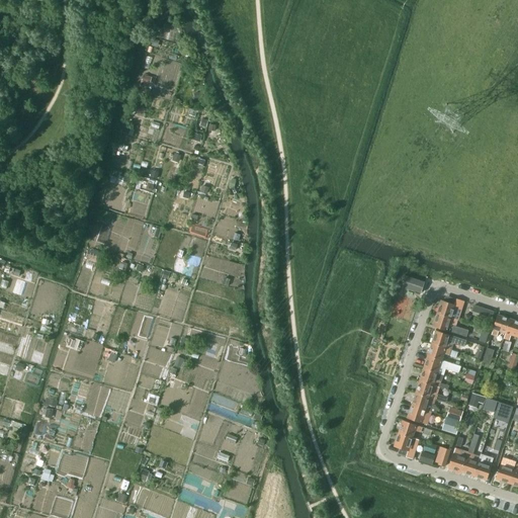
[(420,293),(424,282),(405,276),(402,287),(420,293)]
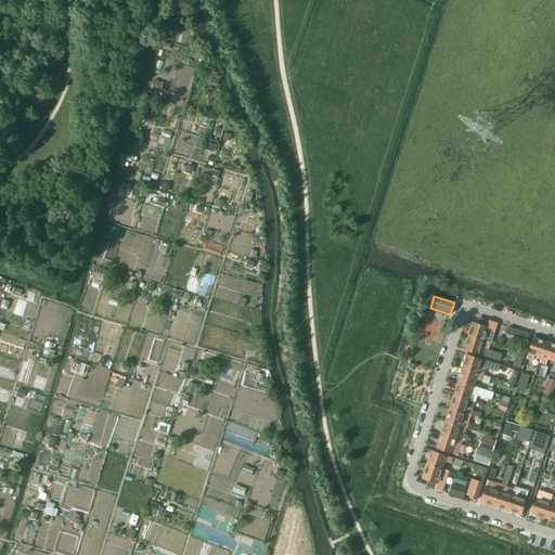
[(490,343),(495,323),(489,321),(487,327),(472,322),(467,336),(482,340),(489,343),(490,343)]
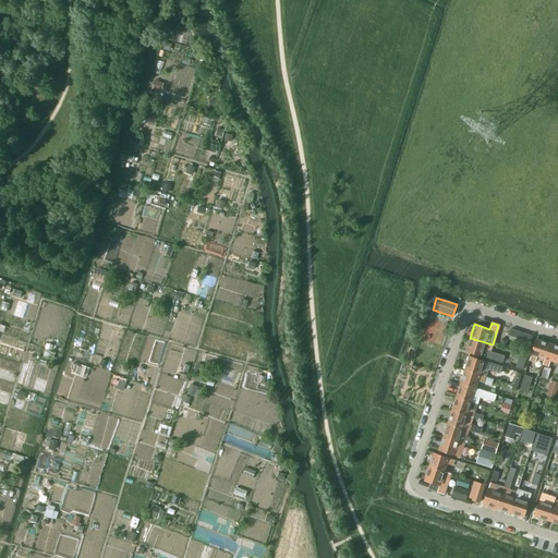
[(530,335),(508,328),(506,335),(528,341),(530,335)]
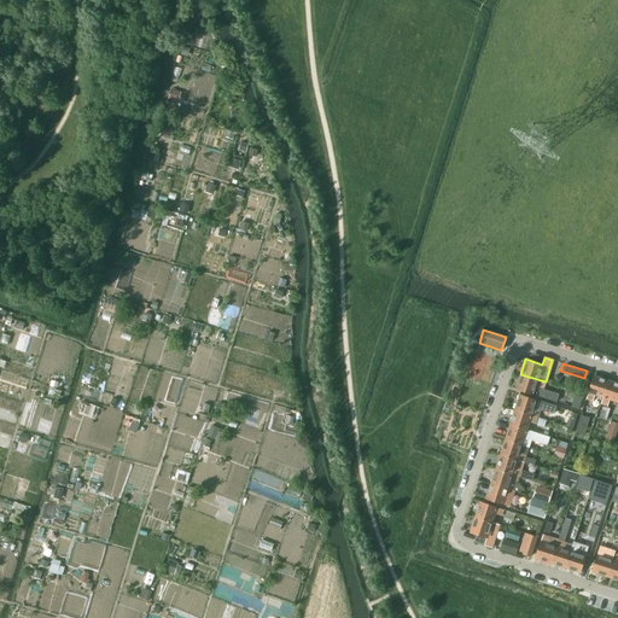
[(520,374),(516,390),(532,395),(555,402),(558,395),(542,389),(544,382),(537,379),(520,374)]
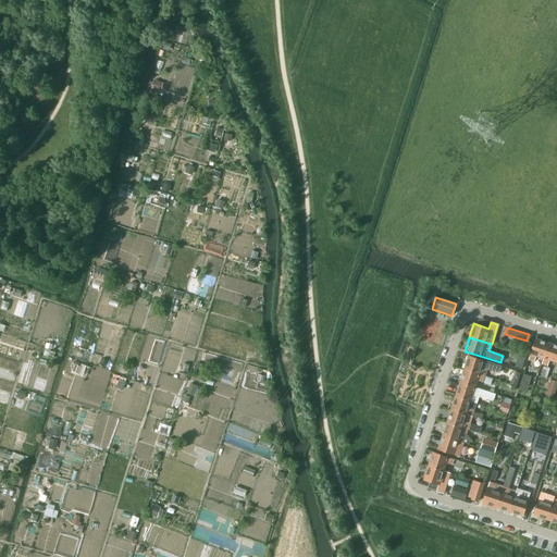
[(543,358),(548,343),(534,338),(530,354),(528,360),(533,361),(535,356),(543,358)]
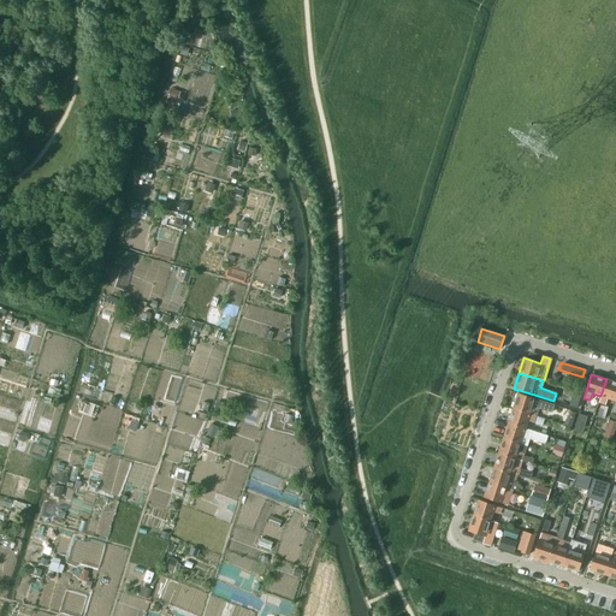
[(615,401),(615,397),(615,383),(606,379),(600,396),(598,402),(605,404),(606,398),(615,401)]
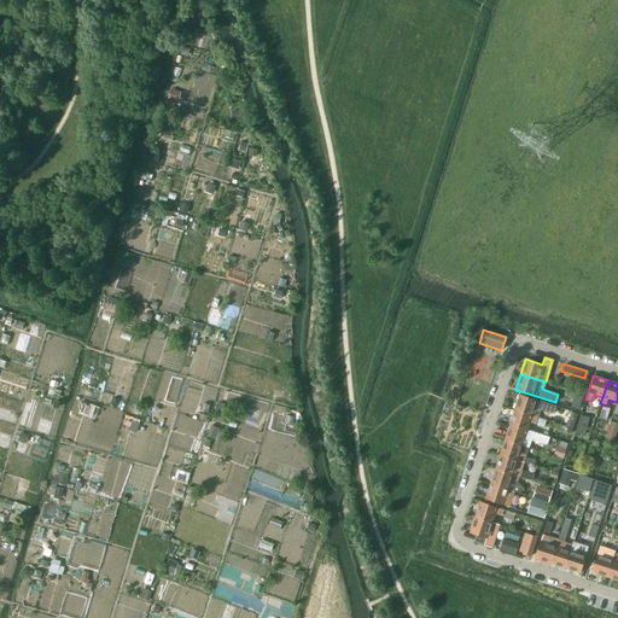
[(575,395),(571,407),(578,409),(582,397),(575,395)]
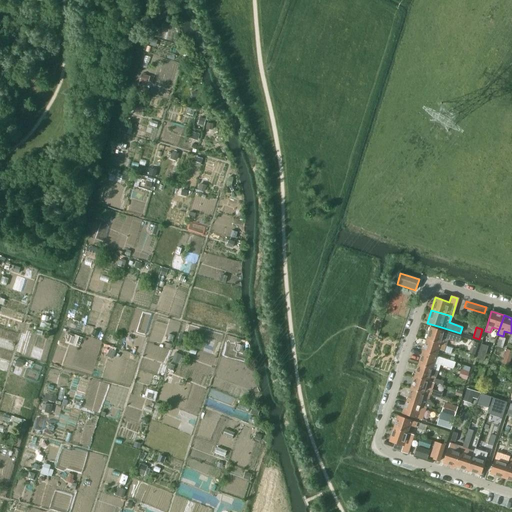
[(430,328),(426,340),(440,344),(440,345),(445,346),(447,340),(458,344),(460,337),(449,334),(444,332),(430,328)]
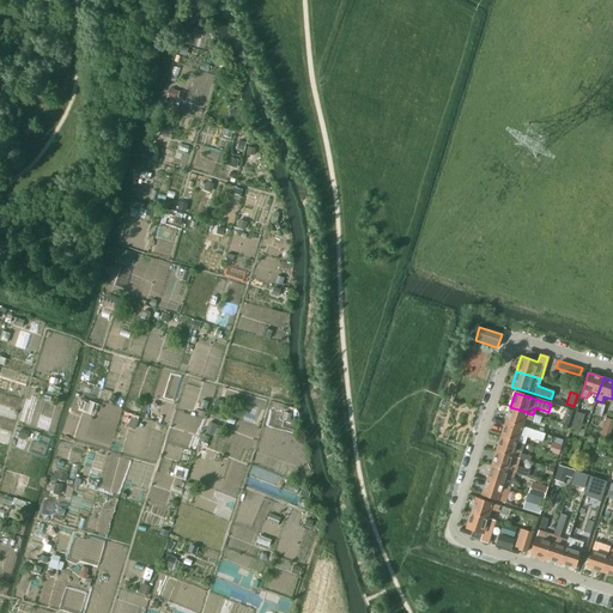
[(598,405),(594,416),(601,417),(605,406),(598,405)]
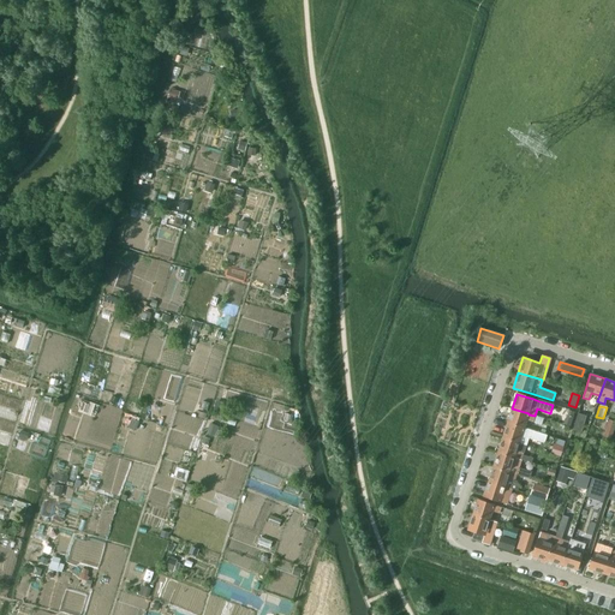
[(532,422),(535,416),(529,415),(529,413),(512,408),(507,423),(524,429),(526,421),(532,422)]
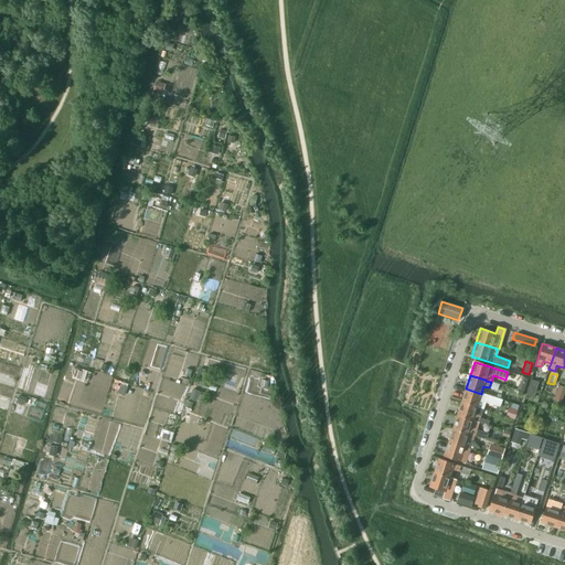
[(524,392),(529,380),(521,377),(518,390),(524,392)]
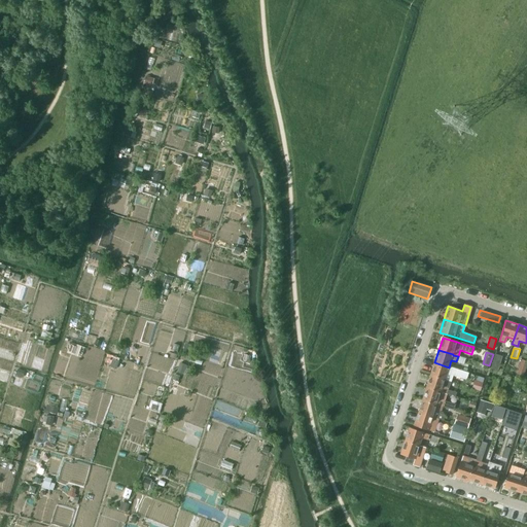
[(498,370),(502,356),(495,353),(490,367),(498,370)]
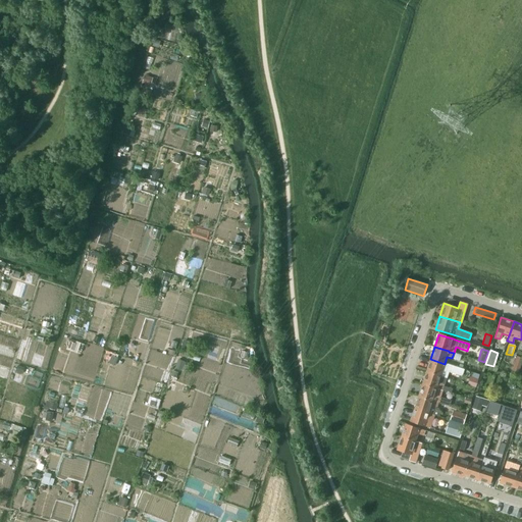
[(518,373),(521,360),(521,359),(516,357),(512,371),(518,373)]
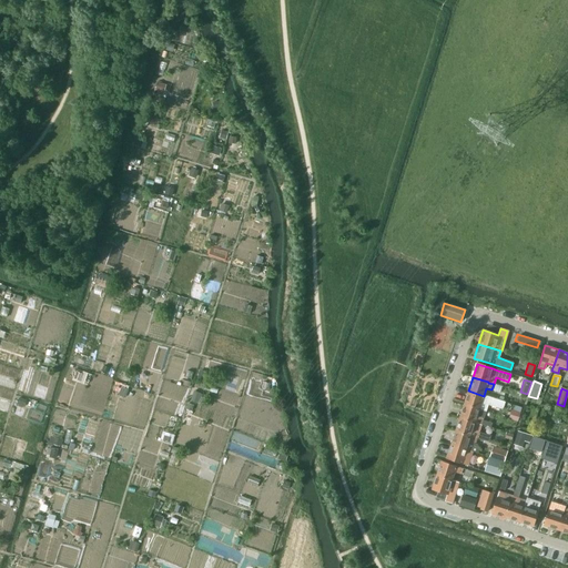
[(504,403),(484,396),(468,391),(464,404),(479,409),(485,411),(487,405),(501,409),(504,403)]
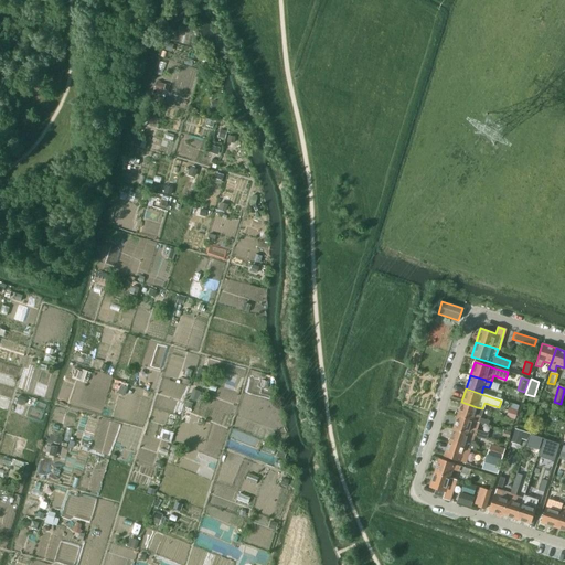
[(461,402),(457,416),(472,420),(478,423),(487,425),(488,425),(489,425),(491,420),(480,417),(482,408),(477,407),(461,402)]
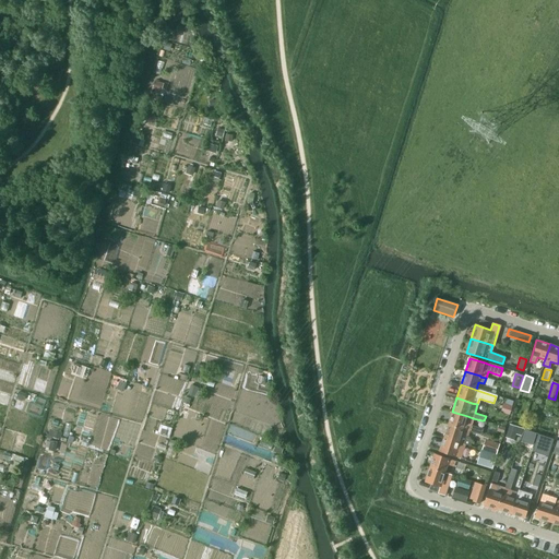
[(452,412),(448,425),(468,431),(480,435),(483,429),(471,425),(473,418),(467,416),(452,412)]
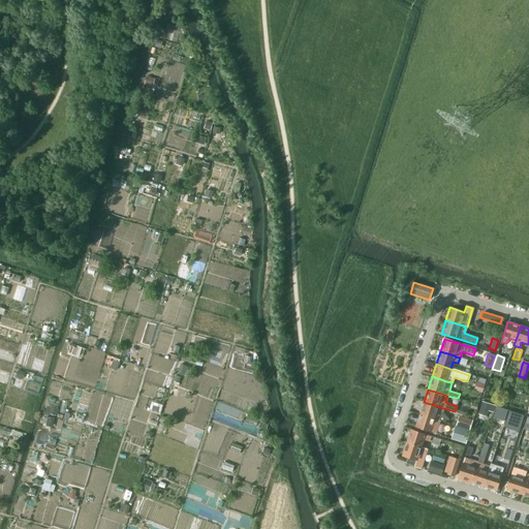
[(424,402),(419,414),(439,421),(444,423),(446,417),(443,416),(444,414),(442,413),(443,408),(424,402)]
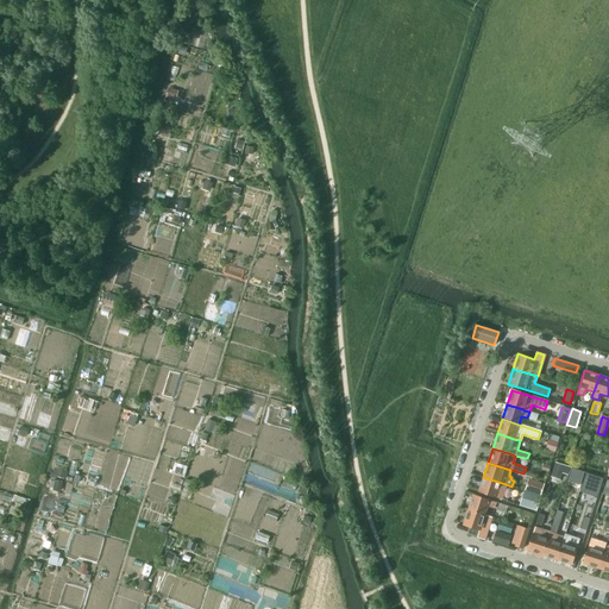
[(556,464),(553,471),(566,476),(569,468),(556,464)]
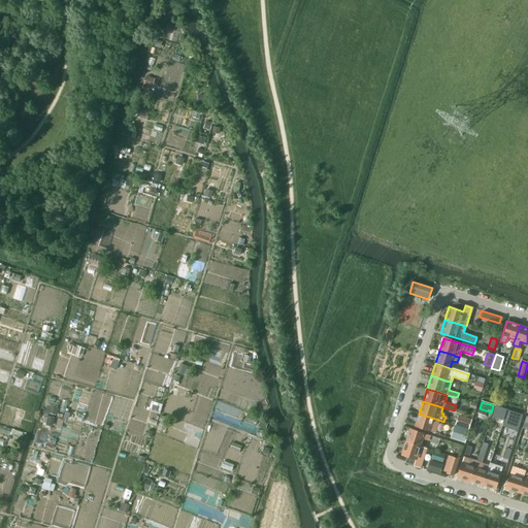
[(523,415),(507,409),(502,426),(518,431),(523,415)]
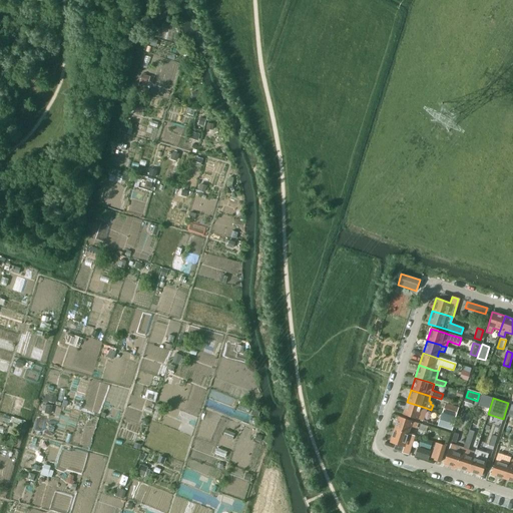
[(489,408),(491,401),(485,399),(483,406),(489,408)]
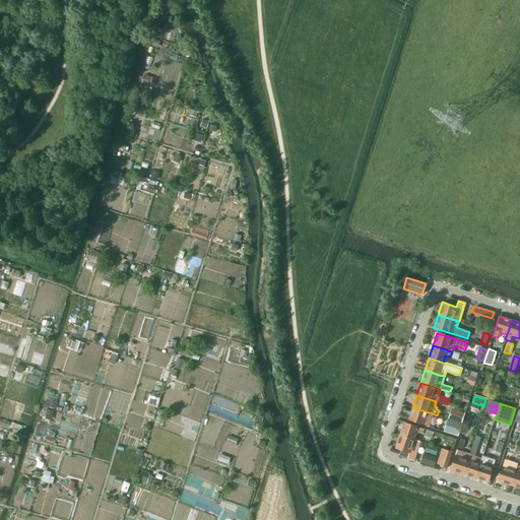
[(428,426),(432,413),(412,407),(408,419),(423,425),(428,426)]
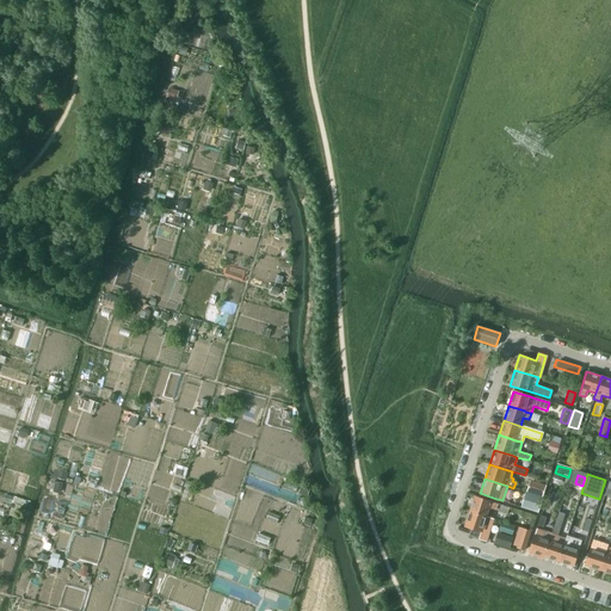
[(545,486),(531,482),(528,493),(542,497),(545,486)]
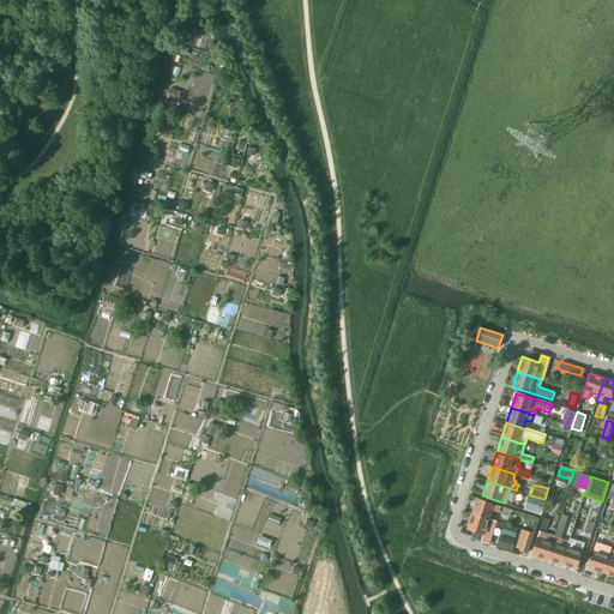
[(540,515),(545,499),(530,495),(529,494),(524,510),(540,515)]
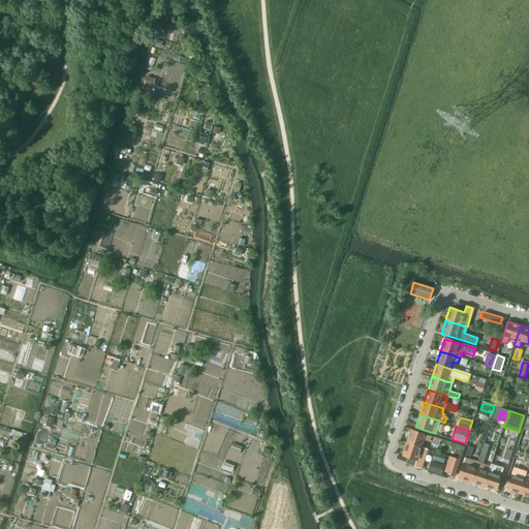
[(429,442),(430,436),(425,435),(425,434),(410,430),(406,443),(421,447),(423,440),(429,442)]
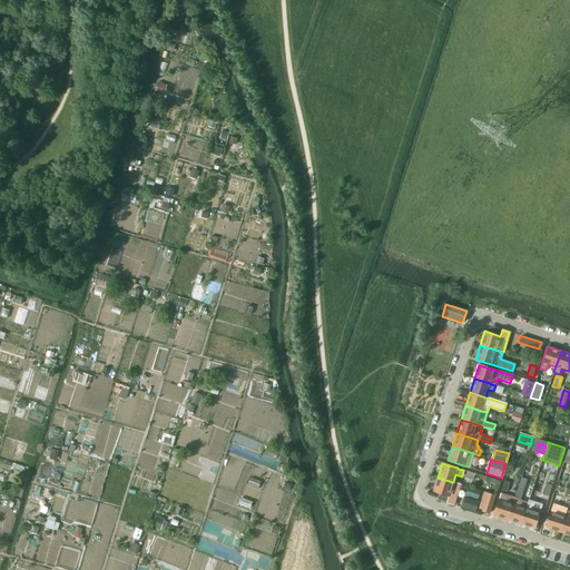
[(513,499),(507,520),(520,524),(526,509),(527,503),(519,500),(526,480),(527,477),(521,474),(520,479),(513,499)]
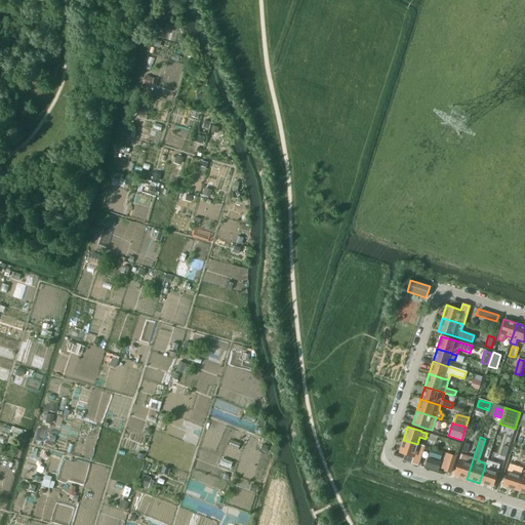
[(423,446),(417,444),(403,440),(399,452),(404,454),(403,460),(411,462),(411,463),(417,466),(423,446)]
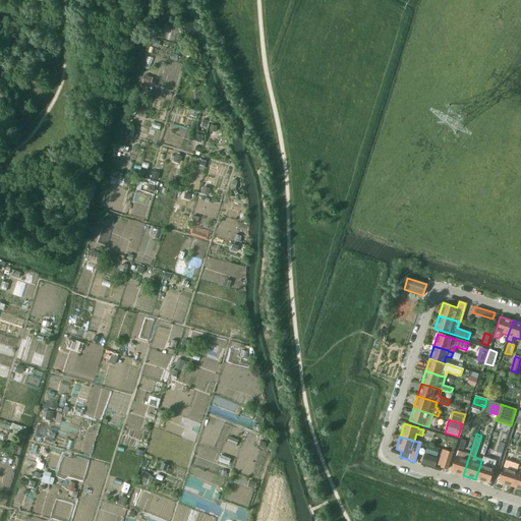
[(440,457),(438,464),(441,466),(441,467),(447,469),(452,453),(449,452),(443,450),(440,457)]
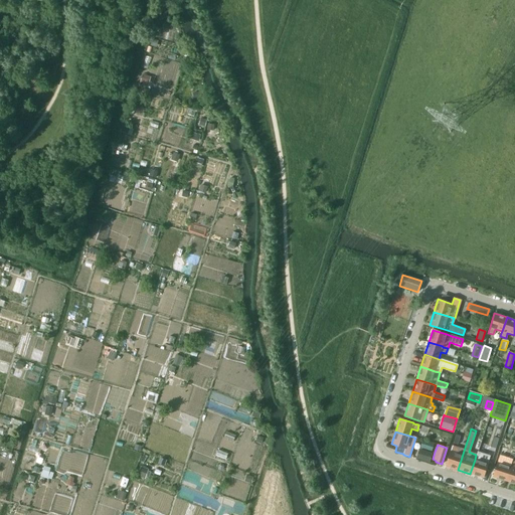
[(458,470),(464,451),(457,449),(457,448),(452,447),(451,452),(450,452),(446,466),(458,470)]
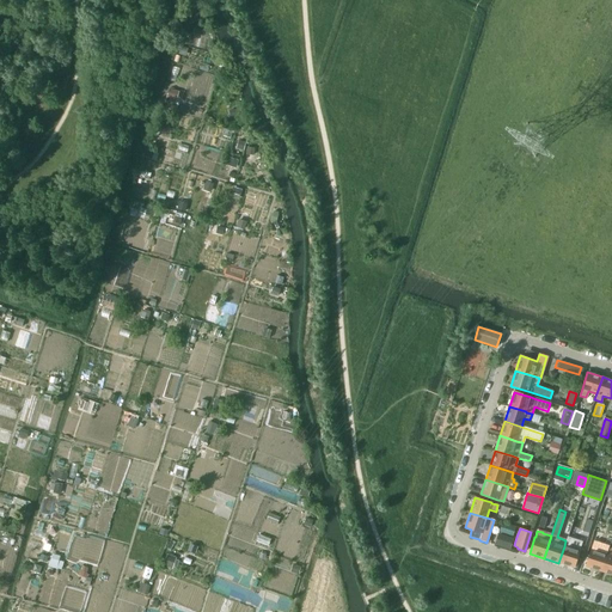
[(499,534),(495,545),(509,550),(513,539),(499,534)]
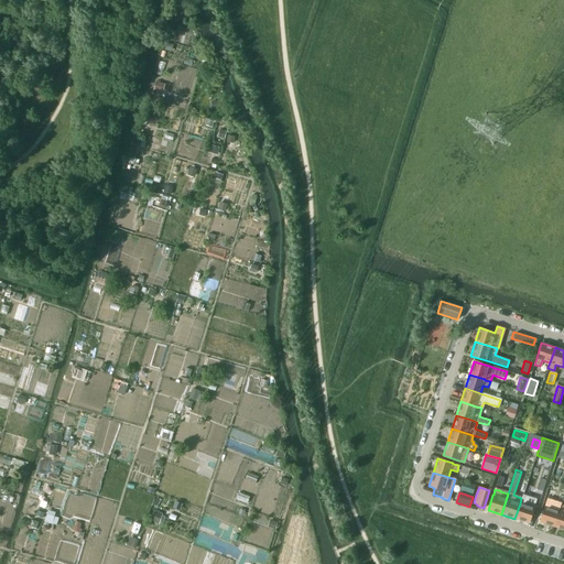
[(553,527),(560,505),(563,497),(557,495),(555,503),(546,501),(545,507),(540,522),(553,527)]
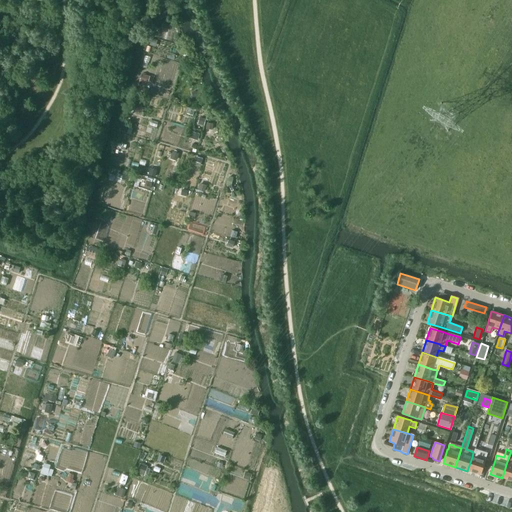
[(480,475),(484,461),(477,458),(478,453),(473,452),(472,457),(467,471),(480,475)]
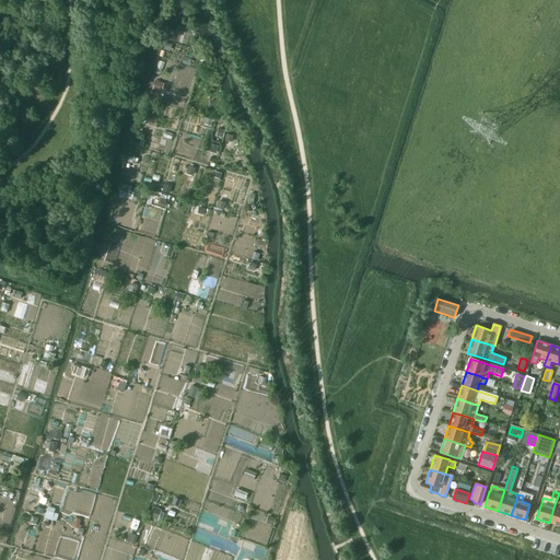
[(559,525),(559,502),(556,501),(549,523),(559,525)]
